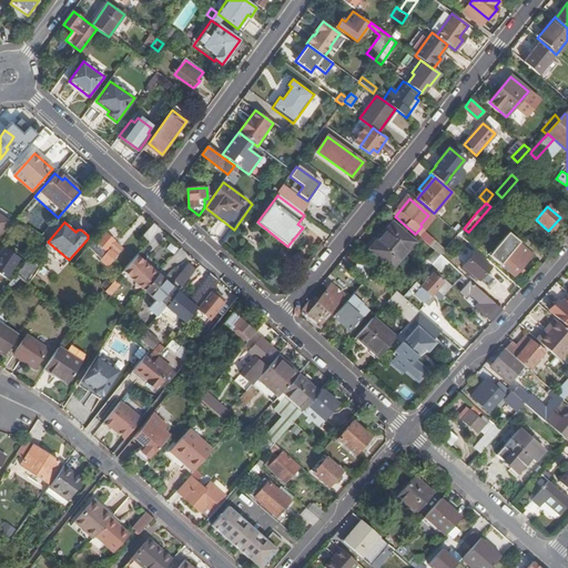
[(392,223),(369,250),(392,269),(414,243),(392,223)]
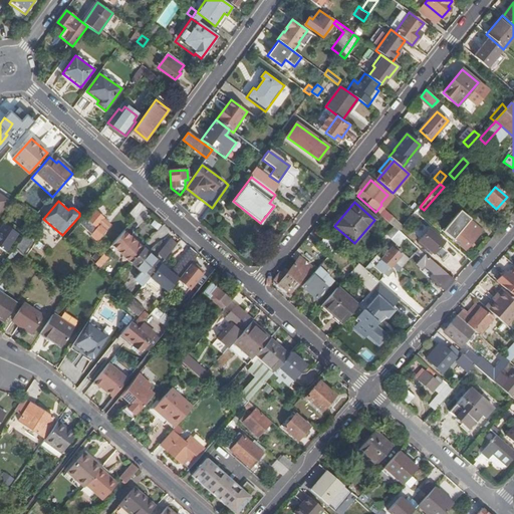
[(413,202),(409,206),(415,212),(419,207),(413,202)]
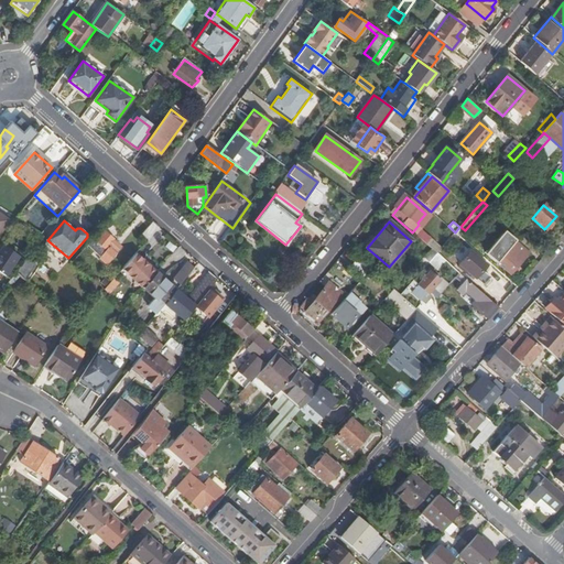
[(159,227),(153,223),(143,234),(149,238),(159,227)]
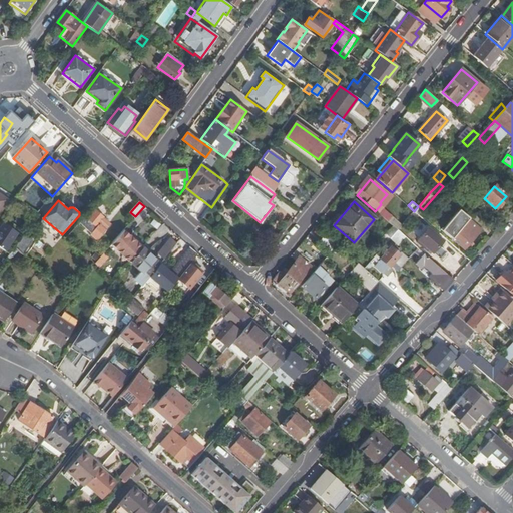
[(110,224),(91,208),(79,223),(97,238),(110,224)]
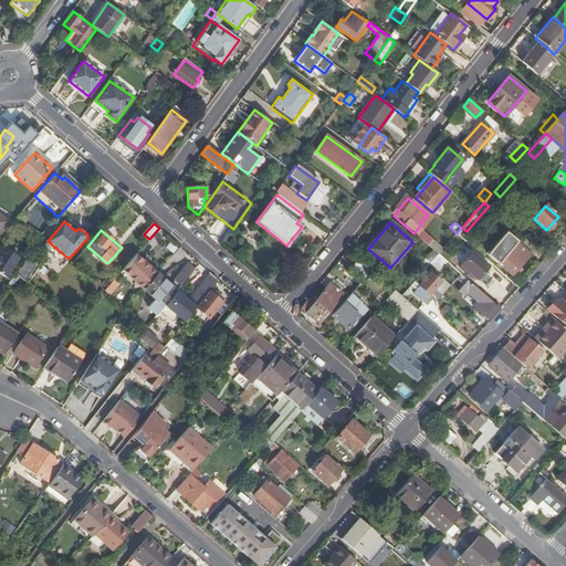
[(418,237),(427,244),(432,239),(423,231),(418,237)]
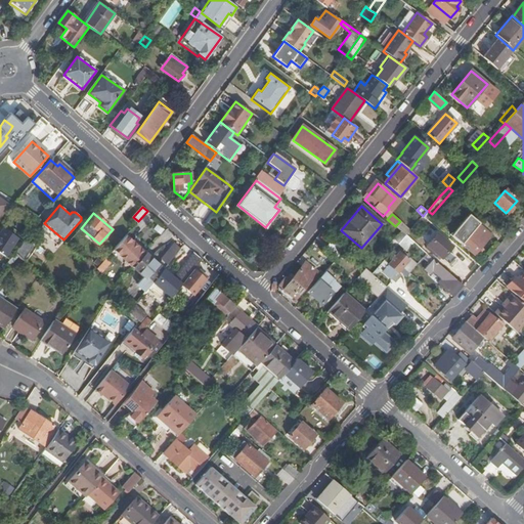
[(456,233),(456,241),(474,255),(490,235),(479,225),(474,232),(468,227),(462,227),(456,233)]
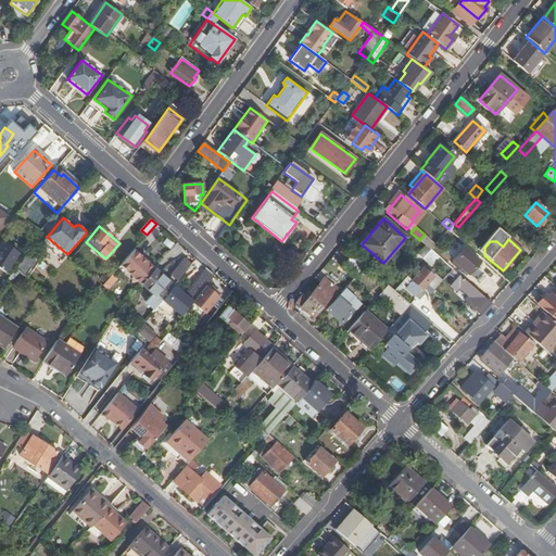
[(4,242),(0,249),(11,256),(15,249),(4,242)]
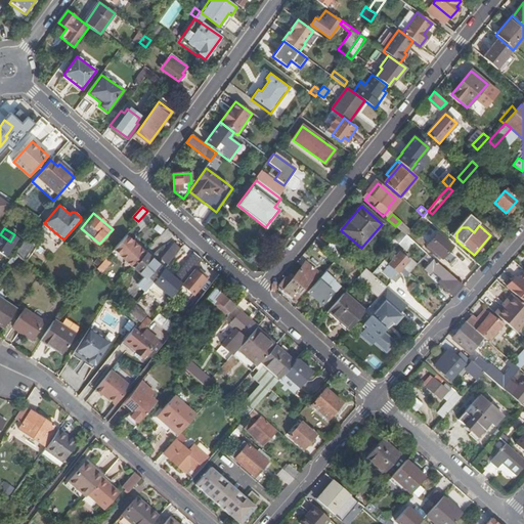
[(390,243),(395,248),(405,235),(400,231),(390,243)]
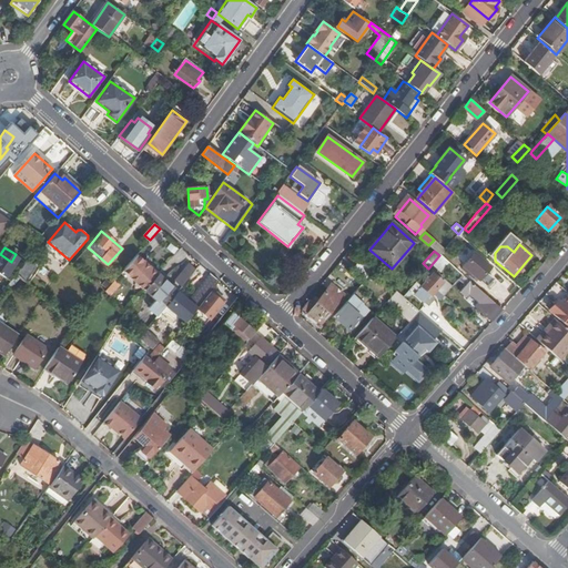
[(474,253),(463,267),(477,281),(478,280),(486,286),(493,279),(485,272),(489,266),(474,253)]
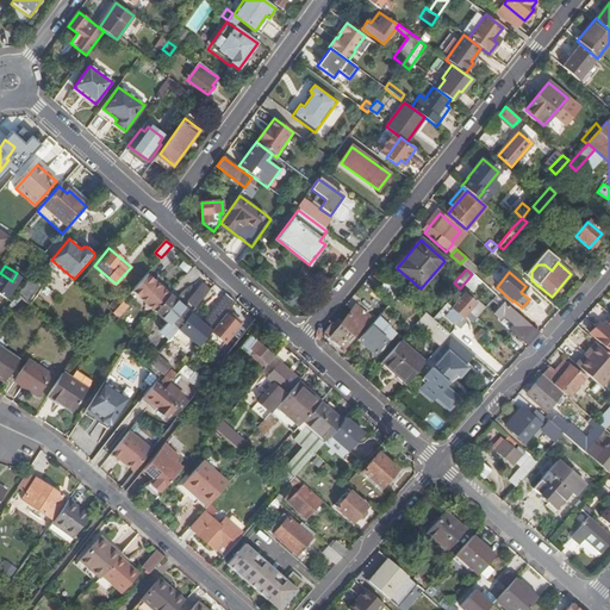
[(0,273),(0,294),(5,298),(16,284),(12,281),(0,273)]
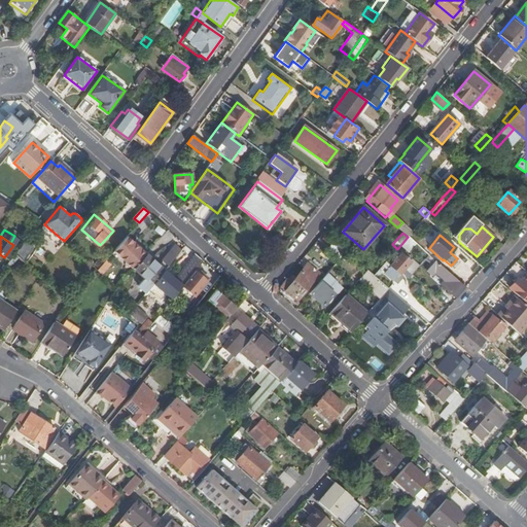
[(133,269),(146,254),(127,237),(114,251),(133,269)]
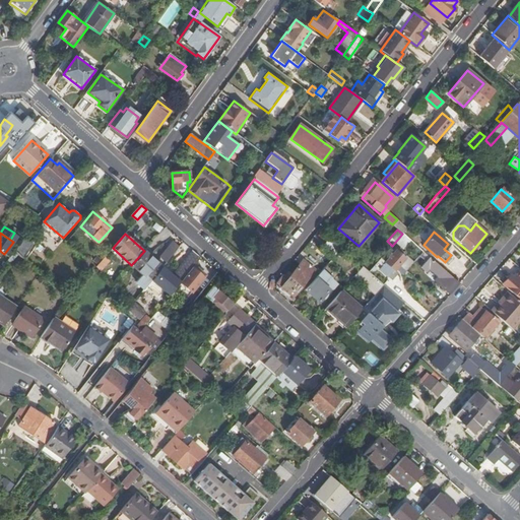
[(31,244),(23,239),(14,252),(22,258),(31,244)]
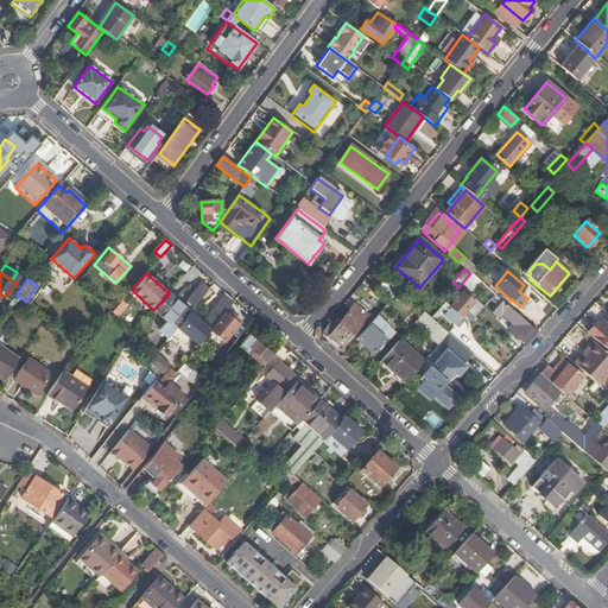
[(379,287),(392,299),(400,290),(387,279),(379,287)]
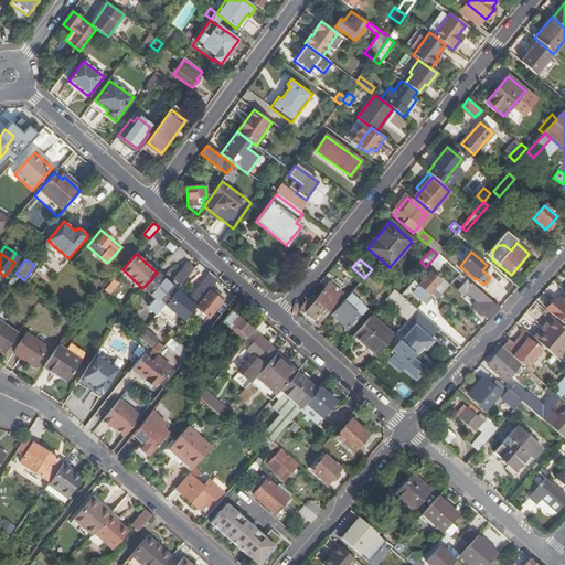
[(454,268),(444,259),(439,264),(449,273),(454,268)]
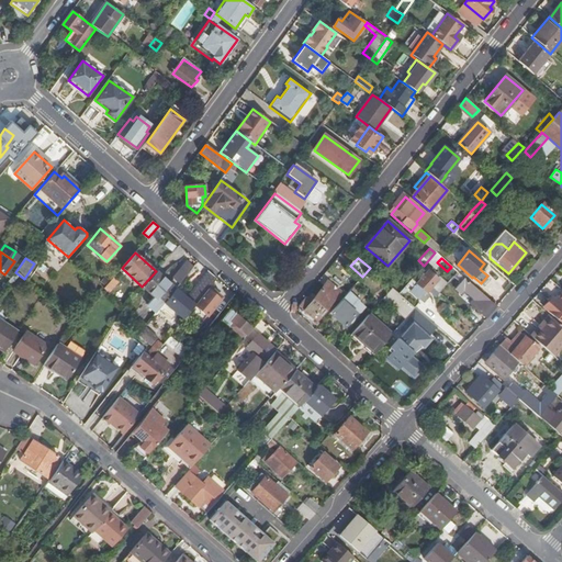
[(173,278),(180,283),(193,268),(187,262),(173,278)]
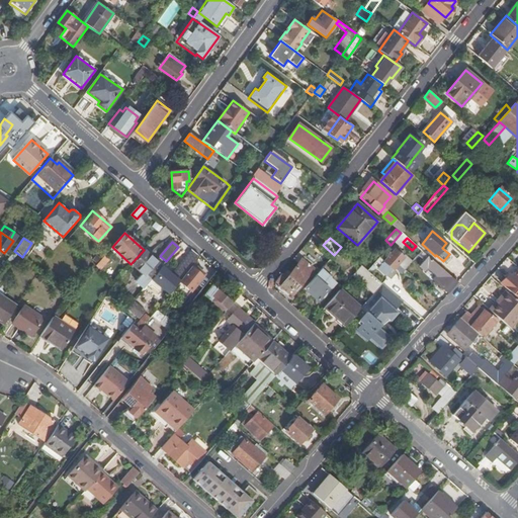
[(396,272),(392,269),(403,257),(394,249),(382,262),(383,262),(378,268),(390,278),(396,272)]
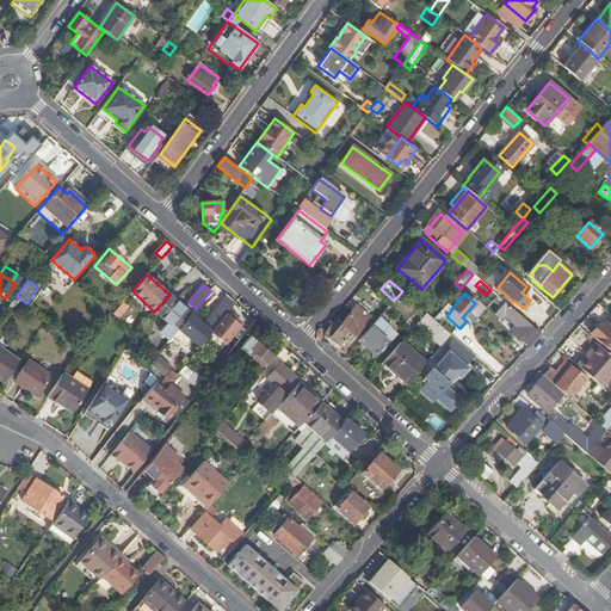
[(168,340),(191,314),(170,295),(154,312),(167,325),(160,332),(168,340)]
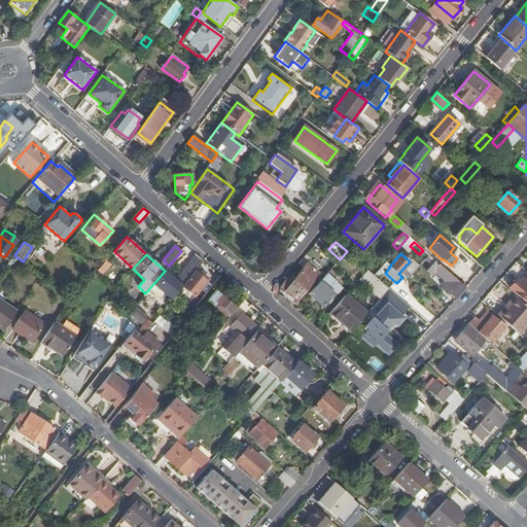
[(157,286),(172,299),(183,285),(195,271),(203,261),(195,254),(184,268),(174,280),(168,274),(157,286)]
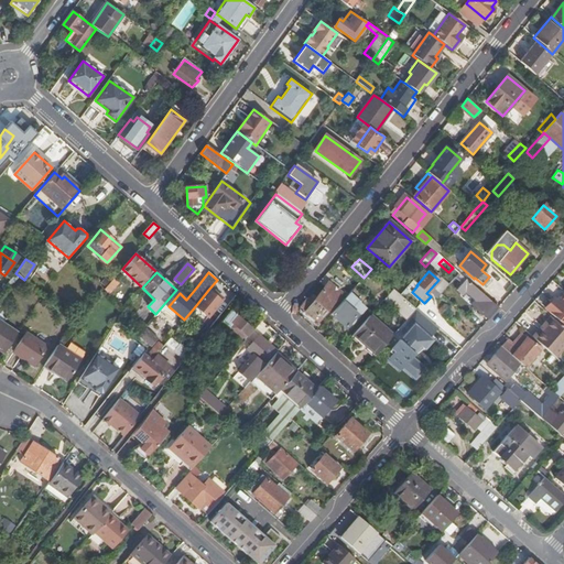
[(455,289),(463,279),(457,274),(449,284),(455,289)]
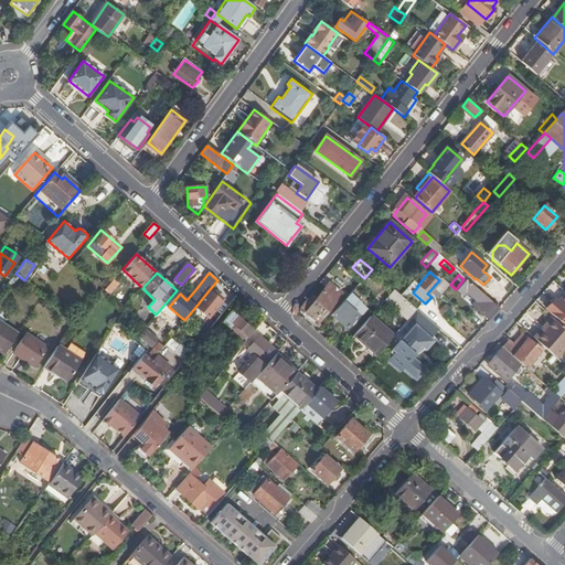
[(114,279),(104,290),(109,296),(119,285),(114,279)]
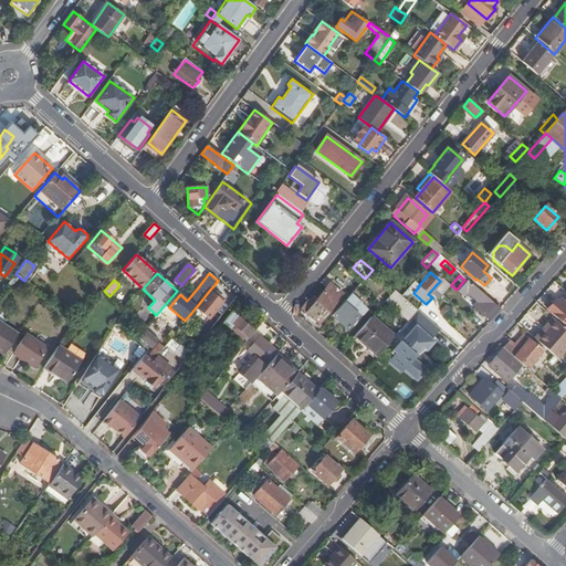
[(500,308),(469,282),(459,292),(463,295),(465,292),(477,302),(473,305),(490,321),(500,308)]
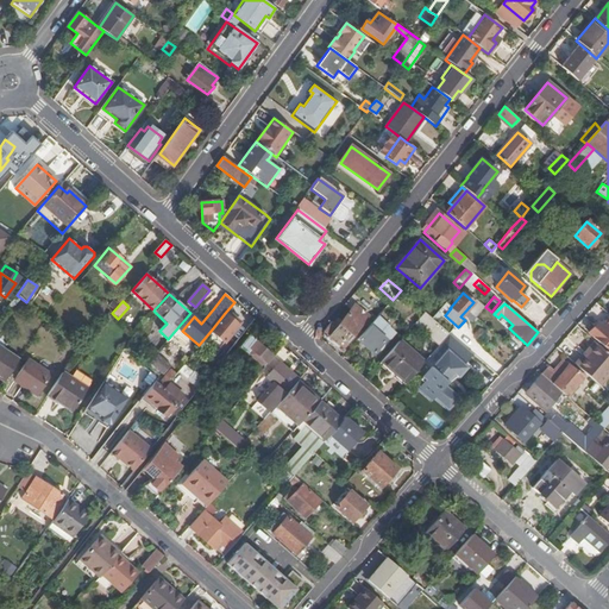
[(331,321),(324,331),(343,346),(366,316),(355,306),(337,326),(331,321)]
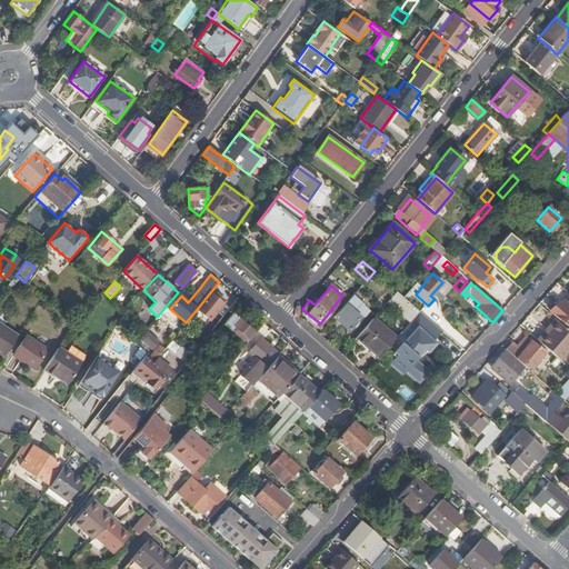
[(411,317),(417,310),(403,298),(397,291),(389,301),(397,308),(399,306),(411,317)]
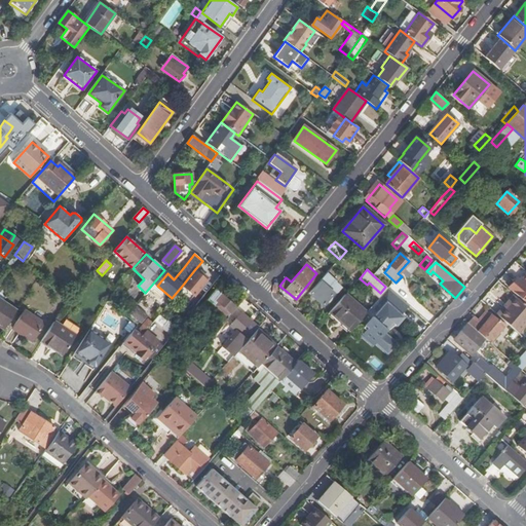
[(194,270),(183,285),(193,294),(197,288),(199,289),(205,280),(194,270)]
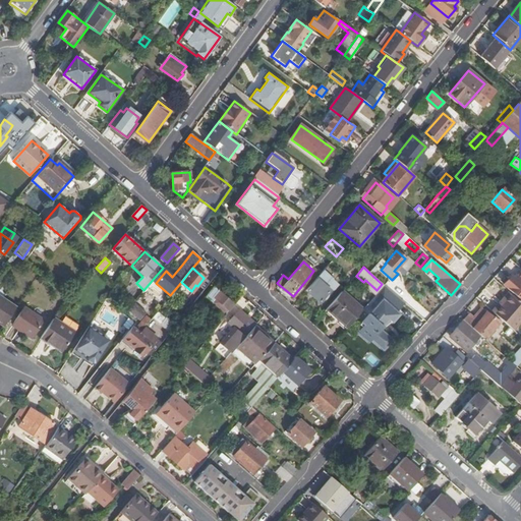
[(336,285),(322,272),(306,290),(321,302),(336,285)]
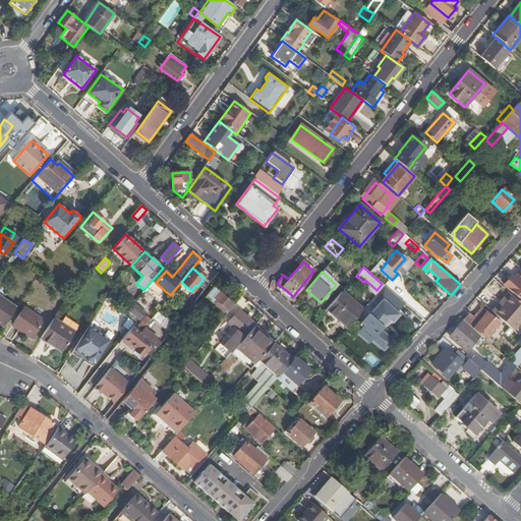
[(512,276),(504,286),(520,300),(520,274),(519,273),(514,278),(512,276)]
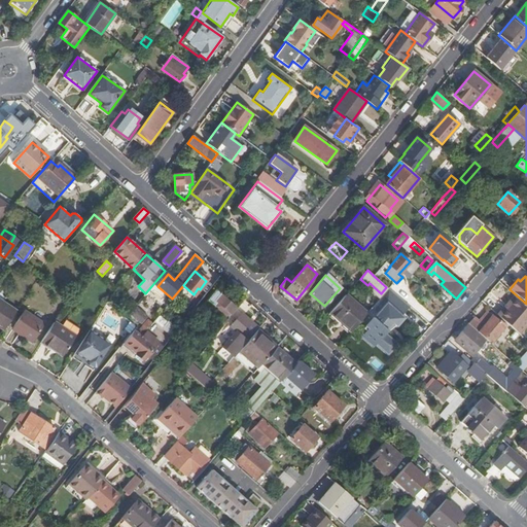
[(400,316),(409,307),(389,289),(380,299),(386,305),(366,327),(369,330),(361,338),(373,348),(375,345),(388,356),(397,345),(383,332),(386,329),(387,330),(393,324),(396,327),(403,319),(400,316)]
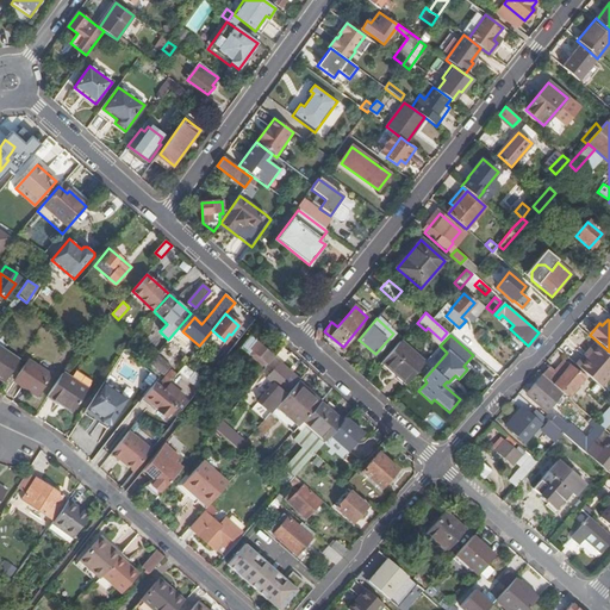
[(274,358),(249,337),(242,346),(249,353),(244,360),(257,372),(265,362),(268,365),(274,358)]
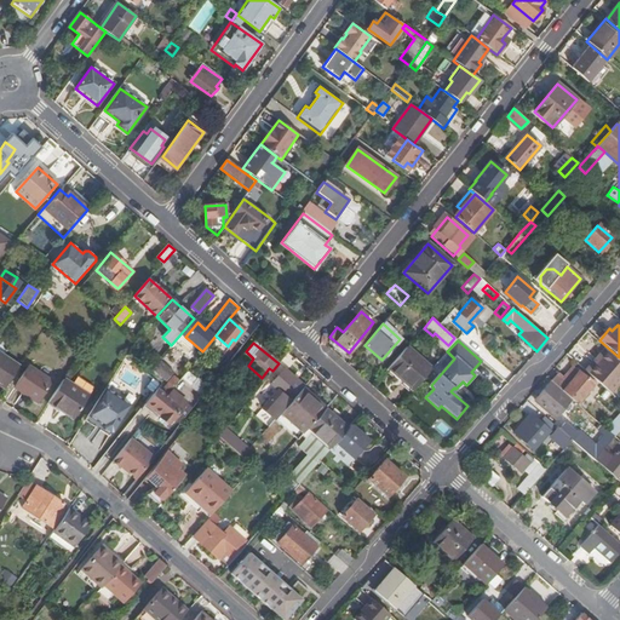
[(431,369),(406,348),(390,367),(414,390),(431,369)]
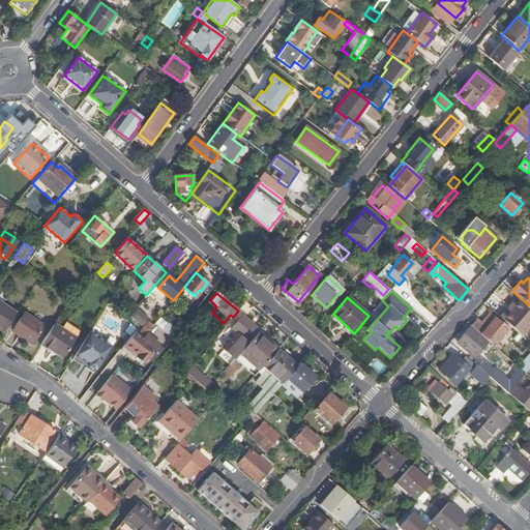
[(529,329),(529,308),(520,300),(503,320),(523,337),(529,329)]
